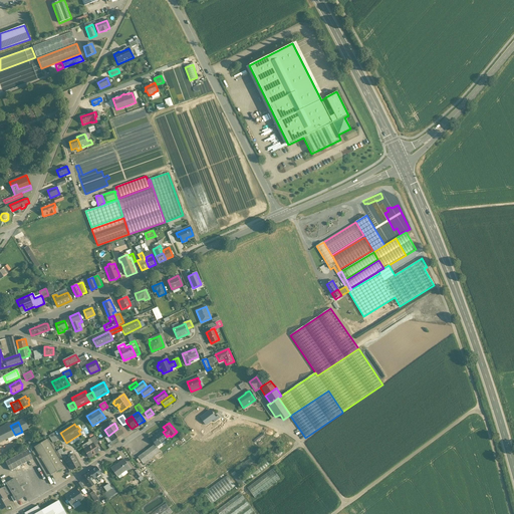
[(106,424),(99,429),(101,432),(104,430),(108,427),(106,424)]
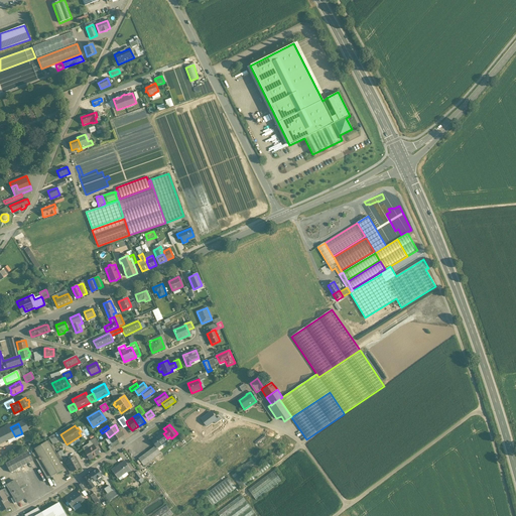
[(5,426),(0,428),(0,443),(15,436),(10,427),(6,429),(5,426)]
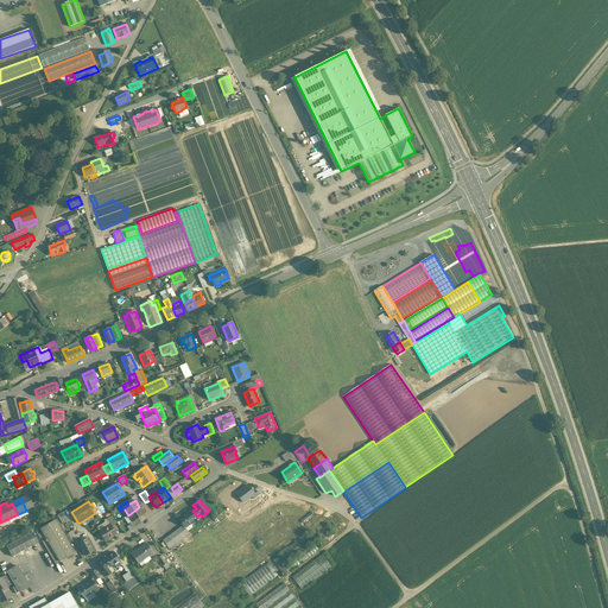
[(139,507),(128,515),(132,521),(138,518),(144,513),(139,507)]
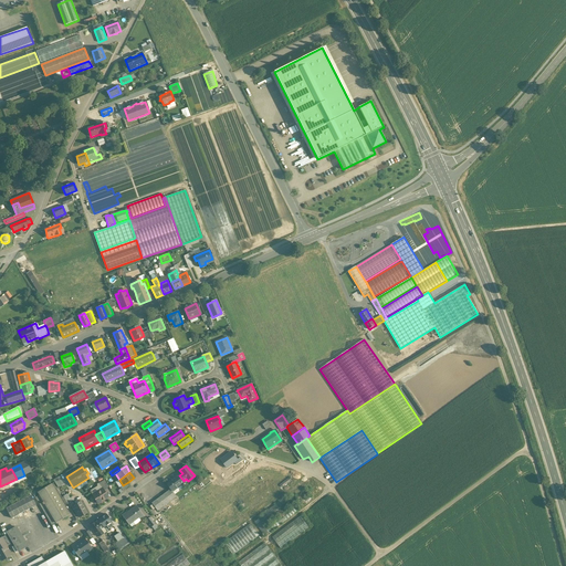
[(178,474),(166,483),(170,490),(171,491),(173,491),(181,484),(184,482),(185,483),(184,481),(179,475),(178,474)]
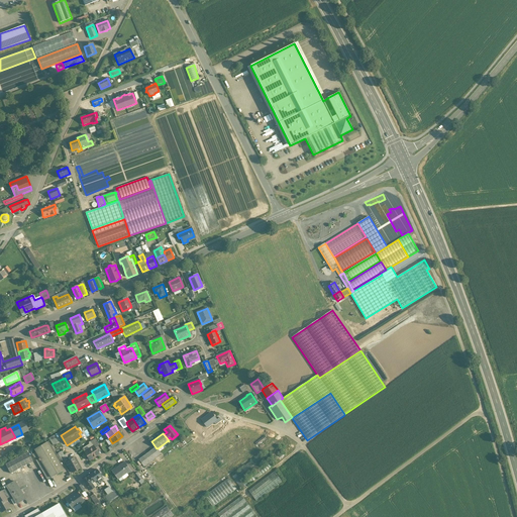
[(49,438),(54,444),(59,441),(55,435),(49,438)]
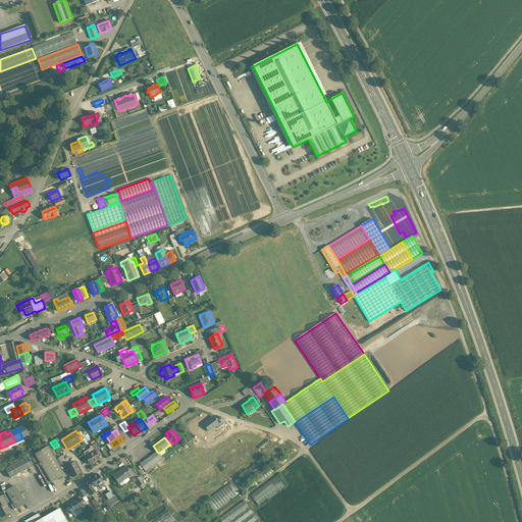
[(267,440),(258,447),(259,450),(268,444),(267,440)]
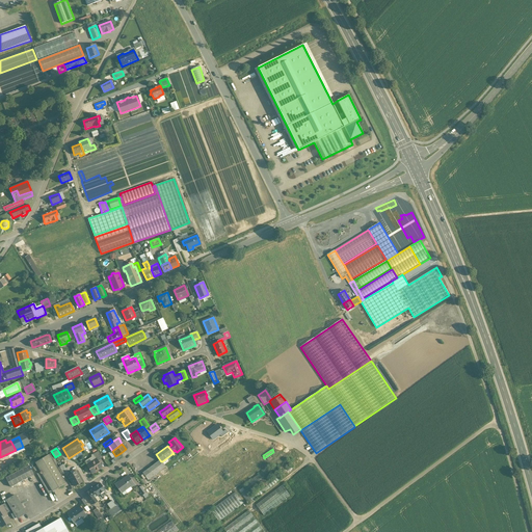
[(103,458),(98,451),(94,454),(97,459),(98,461),(103,458)]
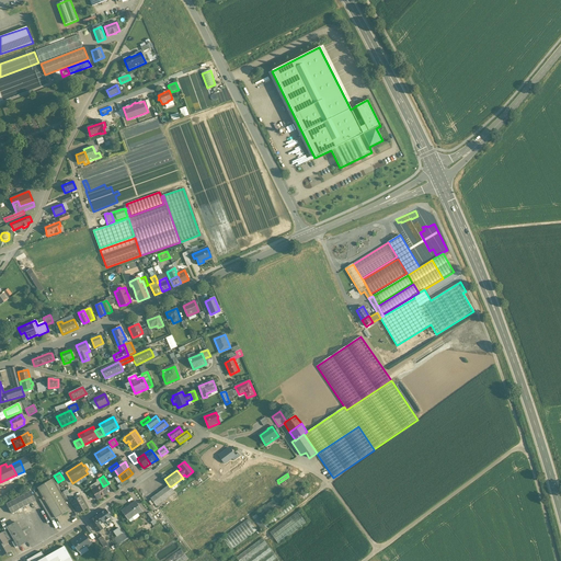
[(53,479),(52,480),(64,501),(67,500),(65,496),(63,492),(61,493),(53,479)]
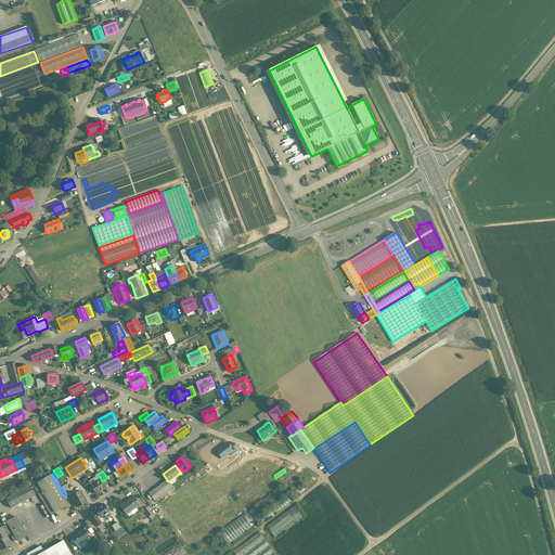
[(63,495),(51,475),(37,482),(38,486),(54,513),(68,505),(63,495)]
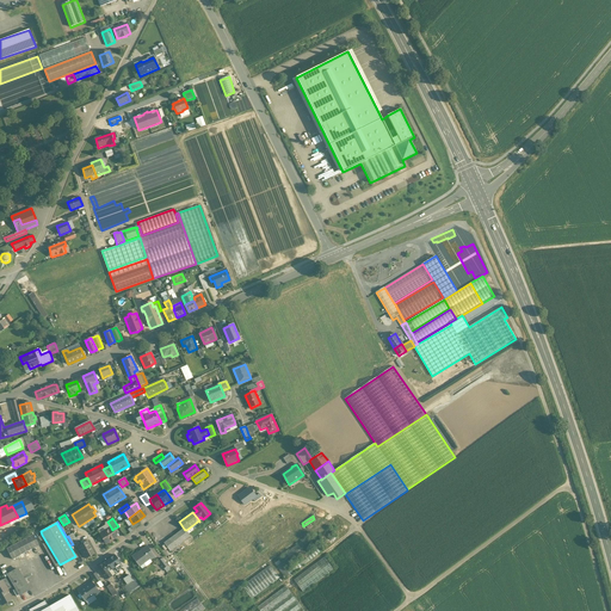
[(186,530),(189,534),(198,525),(196,523),(186,530)]
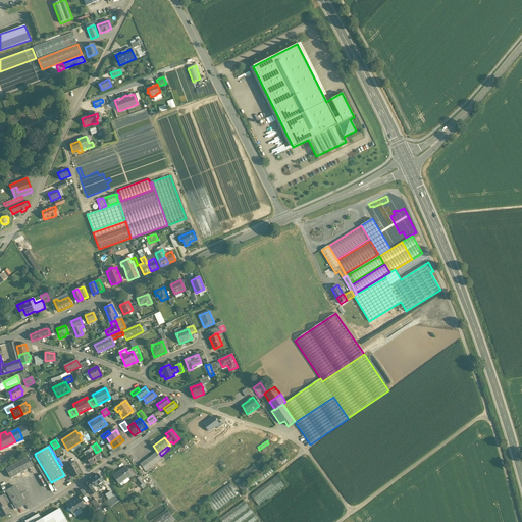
[(95,451),(85,457),(86,458),(86,459),(86,460),(88,461),(90,465),(91,464),(90,464),(94,462),(100,459),(96,453),(95,451)]
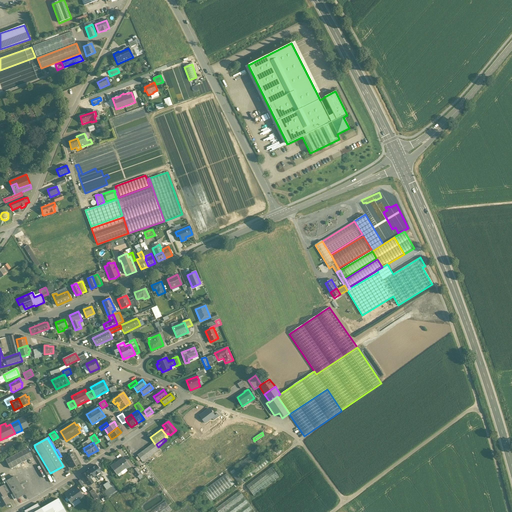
[(154,443),(137,455),(142,462),(160,449),(158,447),(156,444),(155,444),(154,443)]
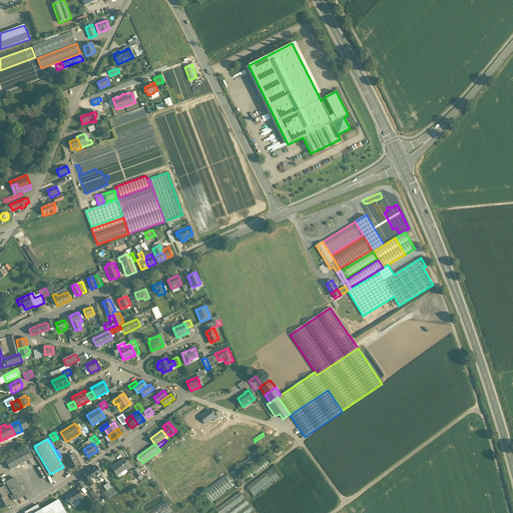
[(28,449),(5,461),(10,470),(33,458),(28,449)]
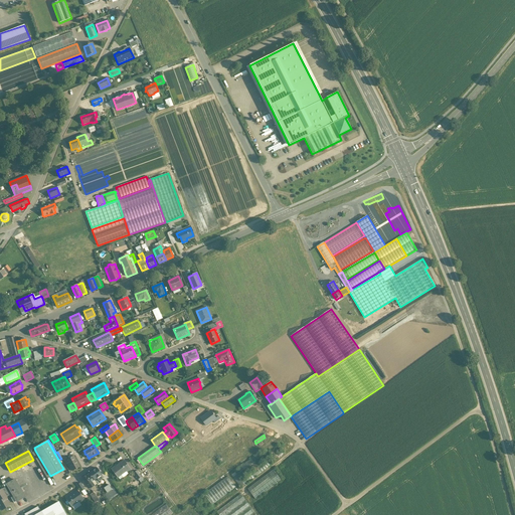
[(50,476),(35,451),(32,453),(47,478),(50,476)]
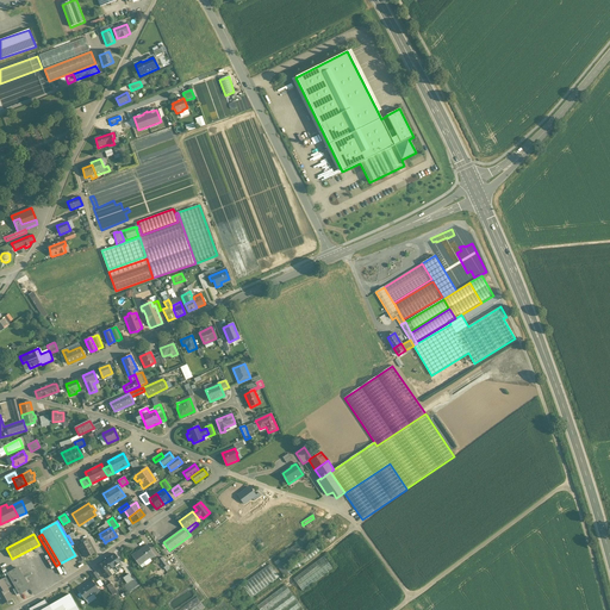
[(316,546),(285,568),(284,567),(315,545),(307,535),(278,559),(278,560),(274,562),(286,578),(321,552),(316,546)]
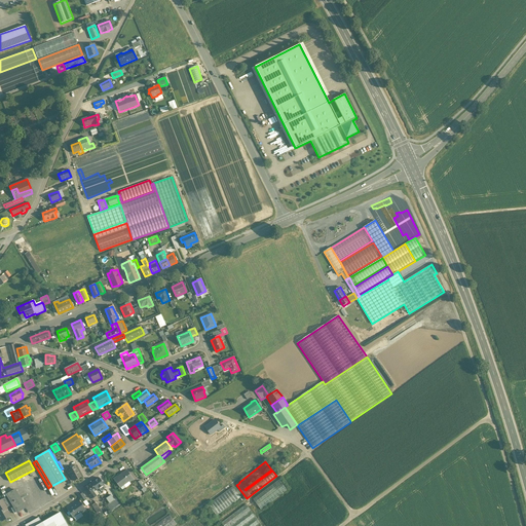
[(75,465),(68,470),(74,481),(81,478),(75,465)]
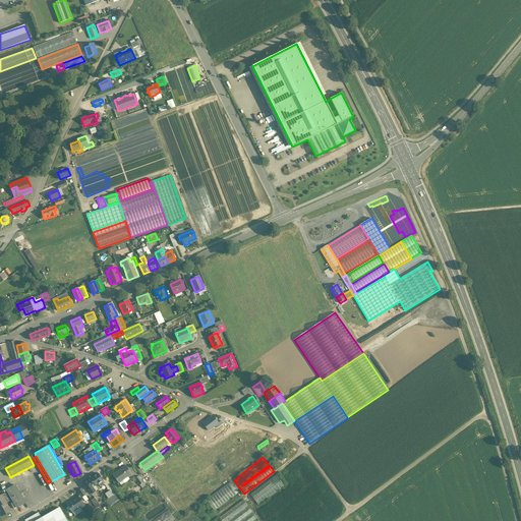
[(126,466),(117,472),(116,471),(113,474),(119,482),(127,476),(129,478),(132,475),(126,466)]
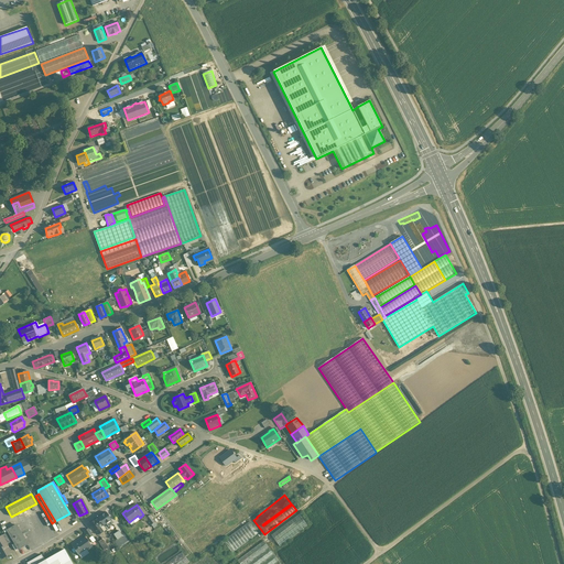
[(159,513),(154,516),(161,524),(164,522),(159,513)]
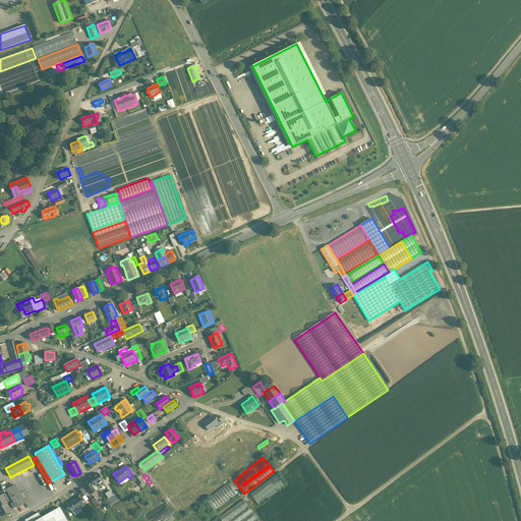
[(276,475),(250,495),(258,505),(284,485),(276,475)]
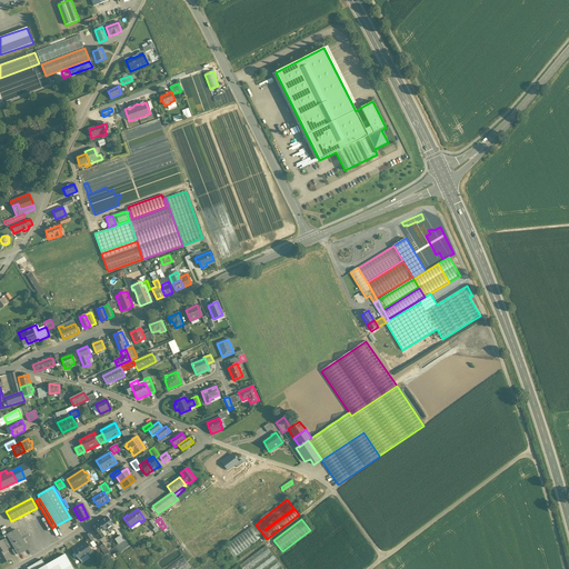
[(99,522),(91,528),(97,536),(101,532),(105,530),(99,522)]
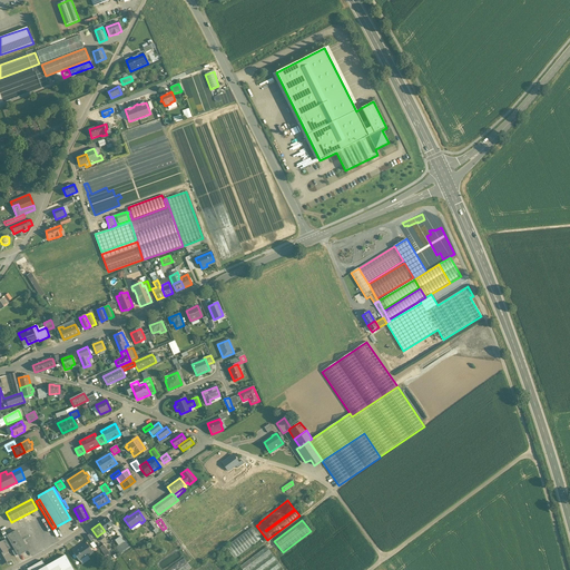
[(252,528),(225,547),(235,559),(262,540),(252,528)]
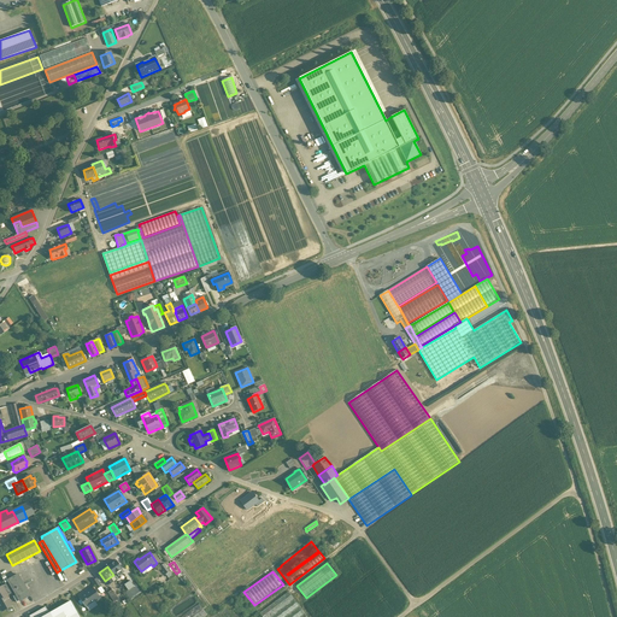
[(24,585),(19,576),(9,582),(21,601),(30,595),(27,589),(27,591),(23,585),(24,585)]
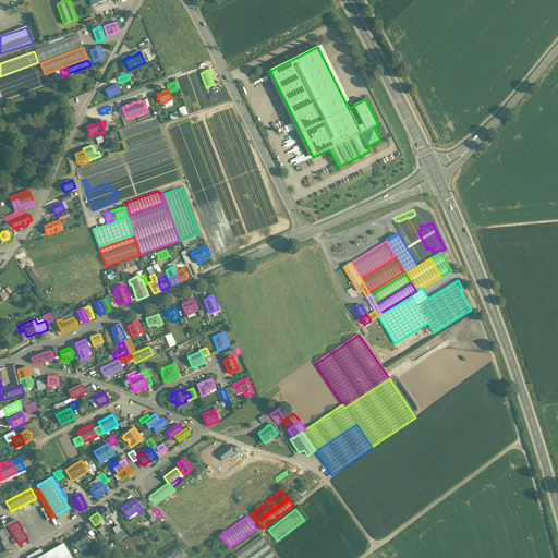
[(84,531),(80,535),(72,541),(76,548),(85,543),(85,544),(91,541),(84,531)]
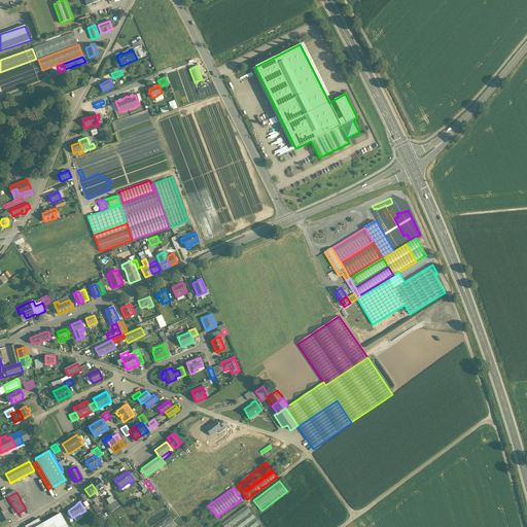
[(101,512),(96,503),(92,506),(97,515),(101,512)]
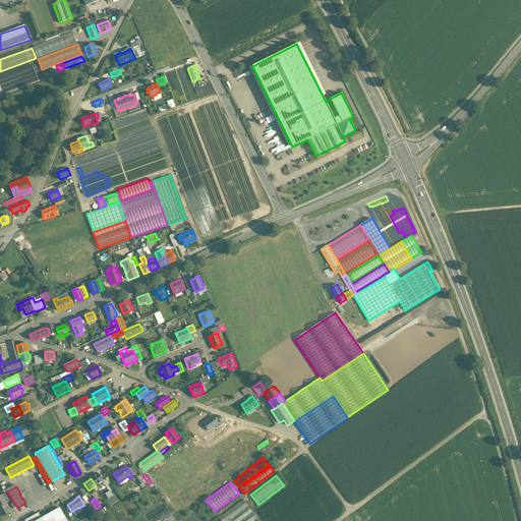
[(259,520),(243,500),(219,518),(221,520),(259,520)]
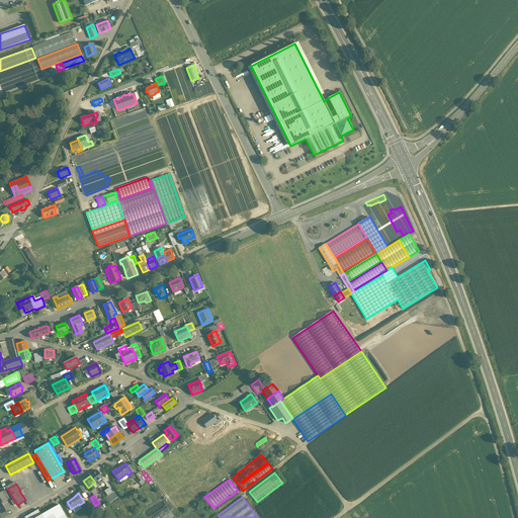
[(0,503),(0,509),(2,513),(10,509),(5,501),(5,500),(0,503)]
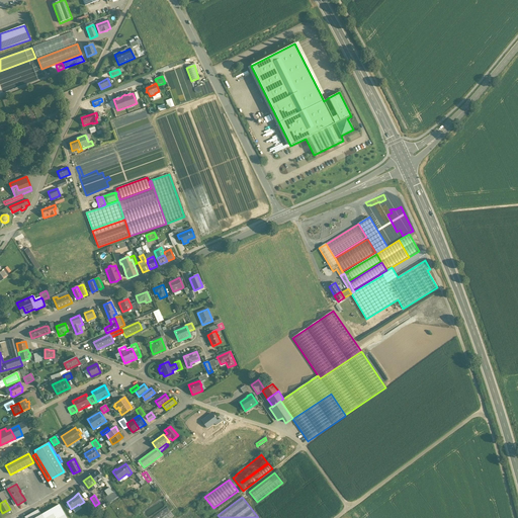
[(63,517),(57,506),(34,517),(63,517)]
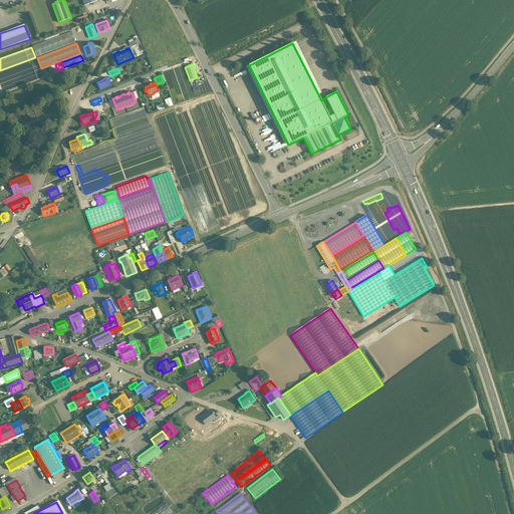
[(152,513),(171,513),(173,512),(167,503),(152,513)]
